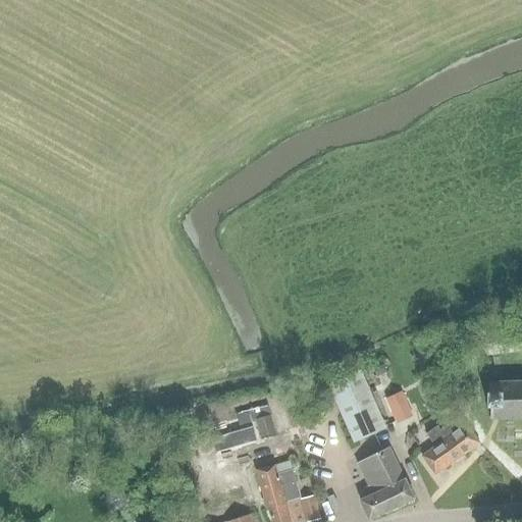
[(415,351),(419,366),(429,364),(426,349),(415,351)]
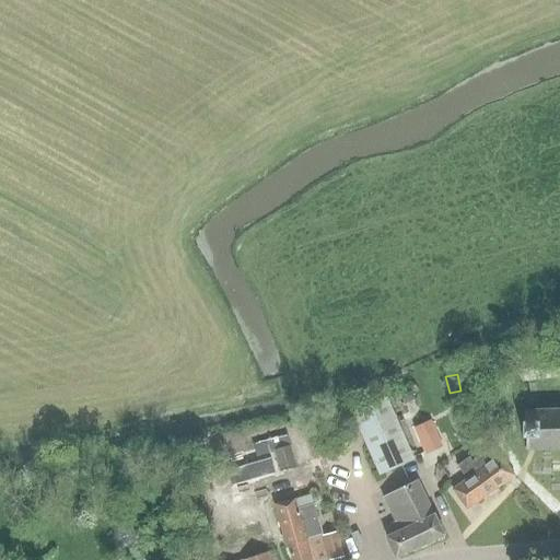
[(404,404),(413,399),(410,393),(400,396),(404,404)]
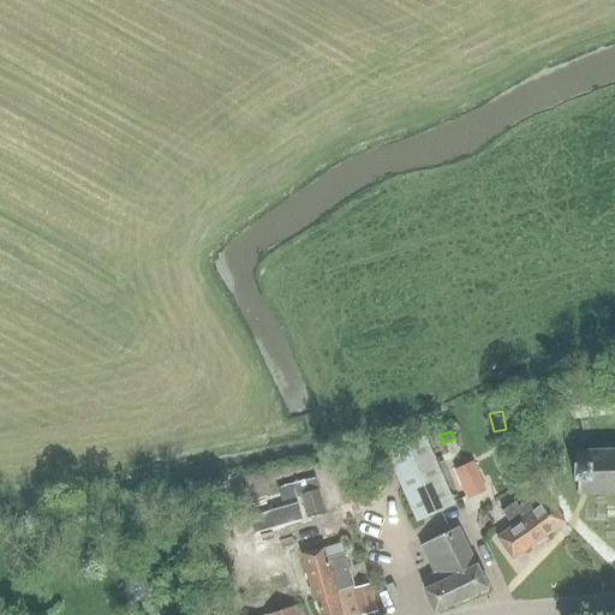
[(454,506),(425,437),(386,454),(415,523),(454,506)]
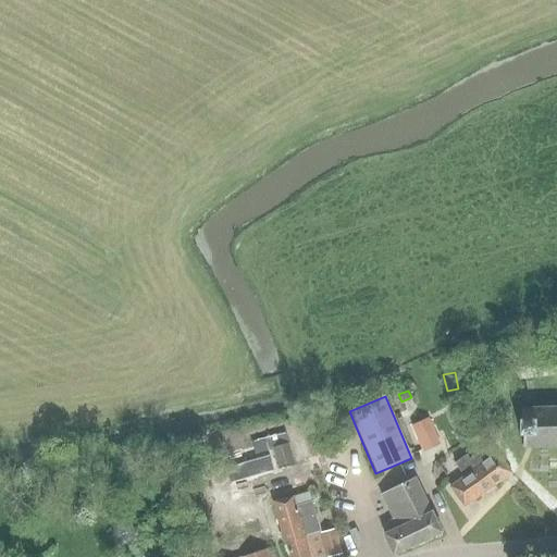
[(556,408),(521,410),(522,421),(519,421),(520,435),(522,435),(522,446),(556,446),(556,408)]
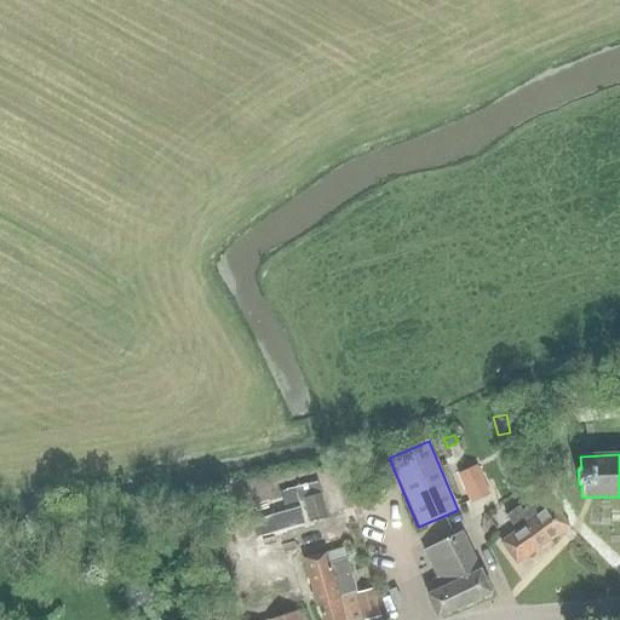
[(491,495),(477,464),(458,474),(471,504),(491,495)]
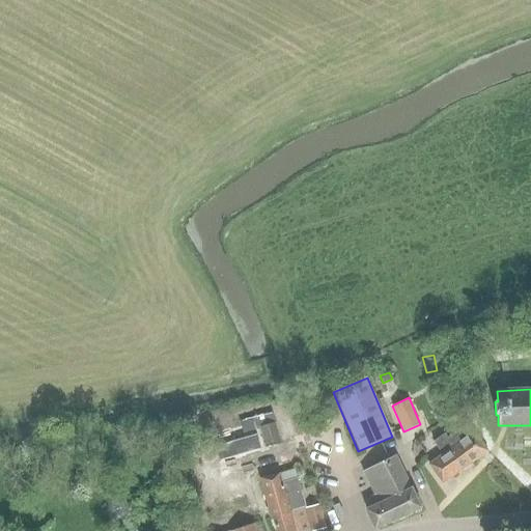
[(243,431),(261,426),(260,426),(275,422),(272,412),(240,420),(243,431)]
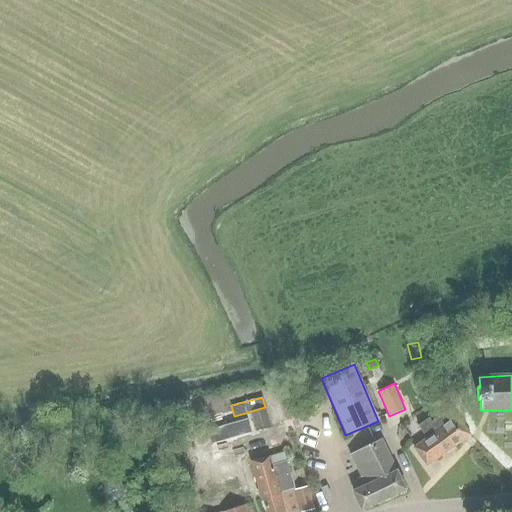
[(271,428),(265,407),(251,411),(252,411),(257,432),(271,428)]
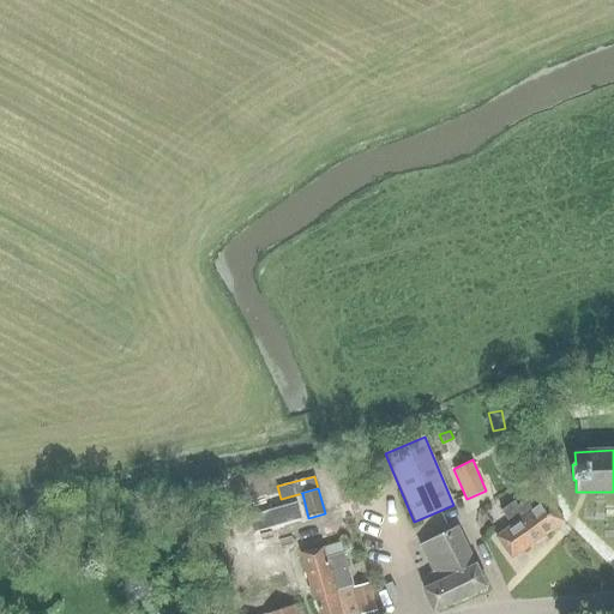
[(564,522),(541,489),(517,506),(513,501),(500,511),(511,525),(495,536),(511,559),(564,522)]
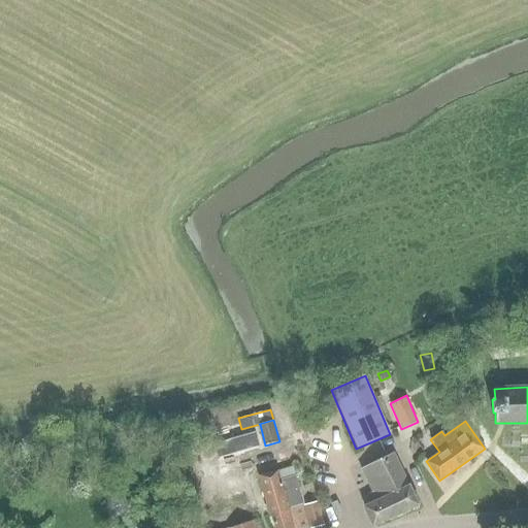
[(373,526),(418,504),(393,454),(361,469),(376,500),(364,506),(373,526)]
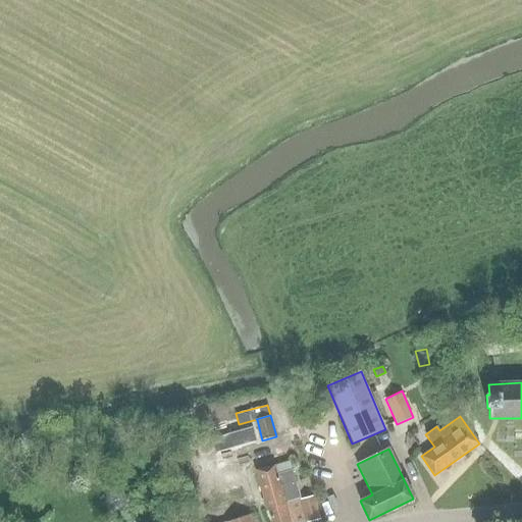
[(267,508),(294,500),(300,498),(292,469),(277,473),(274,465),(255,470),(266,509),(267,508)]
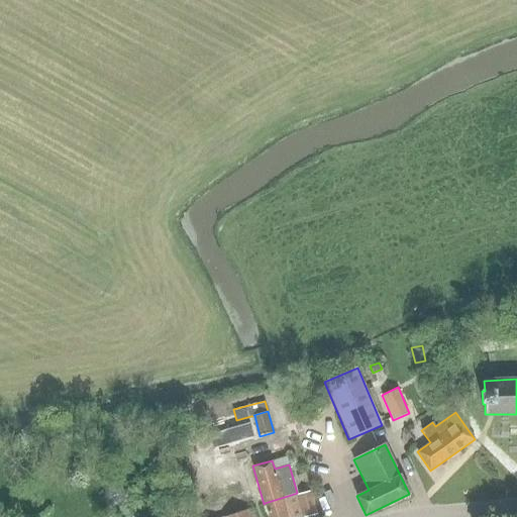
[(303,516),(316,514),(310,491),(297,495),(302,516),(303,516)]
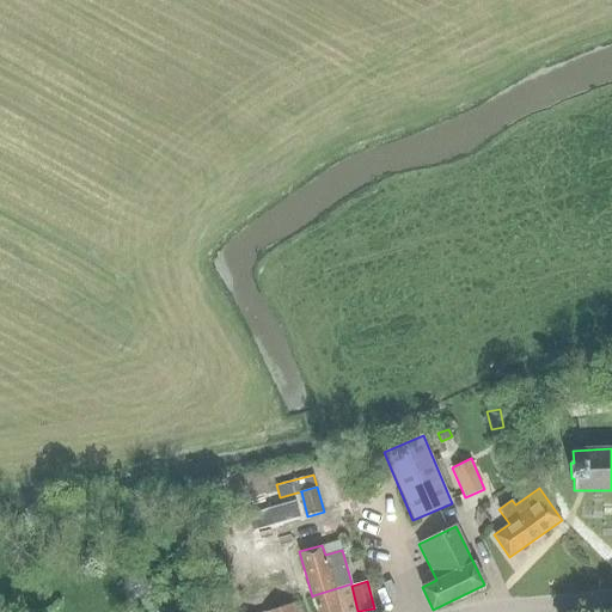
[(352,611),(344,586),(313,595),(318,611),(352,611)]
